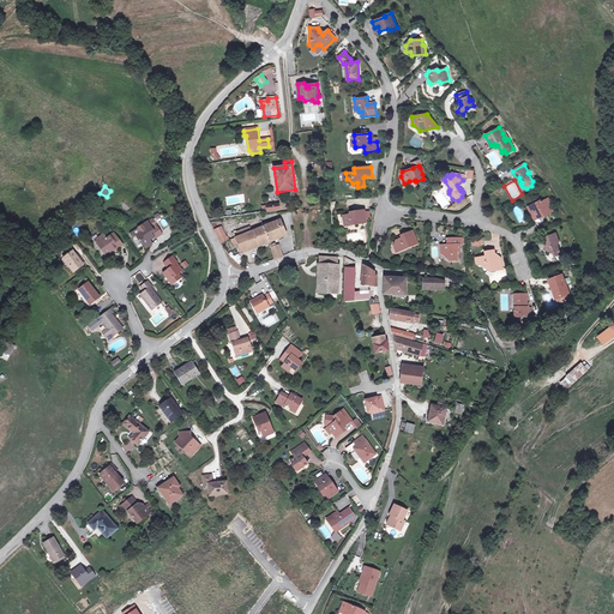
[(547,215),(553,211),(552,208),(553,208),(549,199),(542,204),(541,202),(530,208),(534,217),(537,215),(539,217),(546,214),(547,215)]
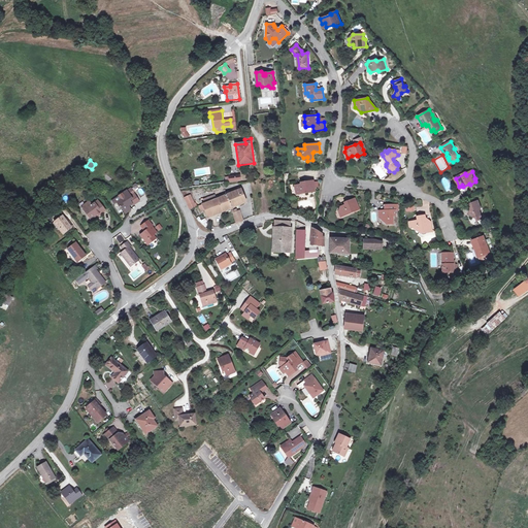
[(447,191),(452,189),(446,176),(440,179),(447,191)]
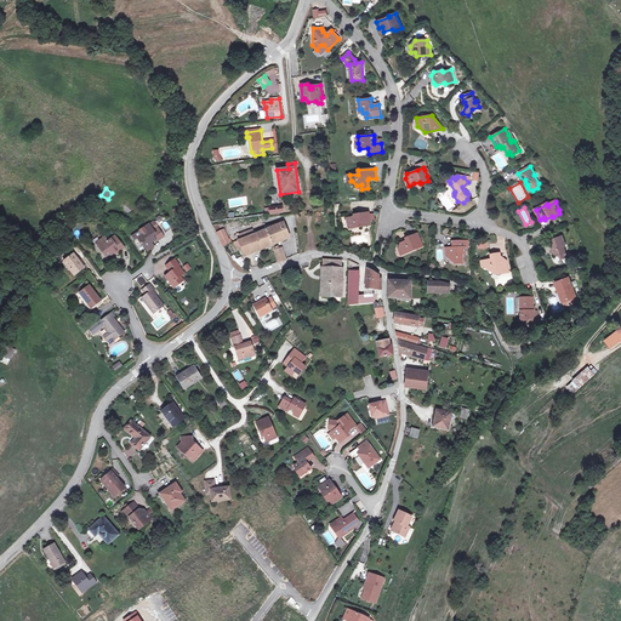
[(348,229),(371,226),(370,221),(369,215),(369,214),(359,215),(359,216),(347,218),(348,229)]
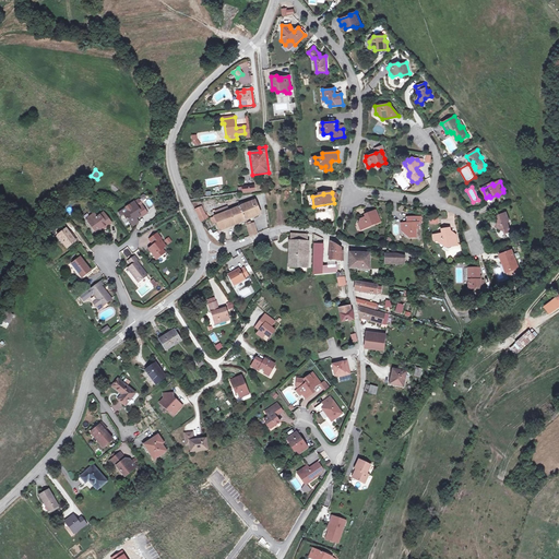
[(239,204),(239,206),(246,219),(259,214),(256,200),(245,204),(244,202),(239,204)]
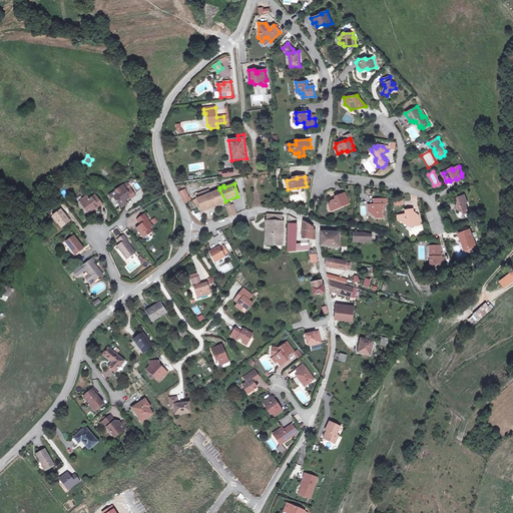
[(115,191),(108,195),(110,199),(113,197),(117,203),(119,202),(122,207),(127,203),(125,199),(128,197),(129,199),(135,195),(130,188),(126,190),(123,185),(115,191)]
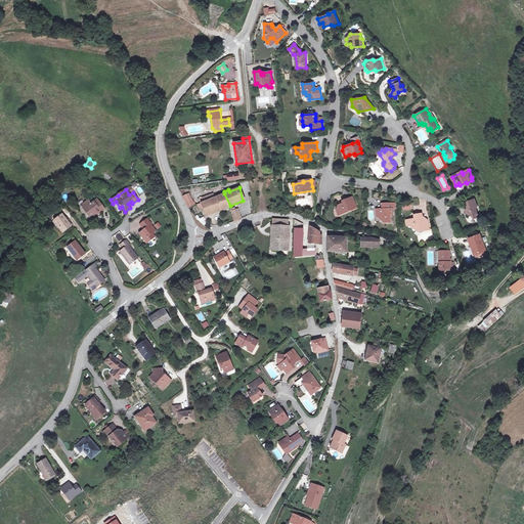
[(201,203),(203,209),(206,216),(230,206),(224,193),(214,198),(208,201),(201,203)]
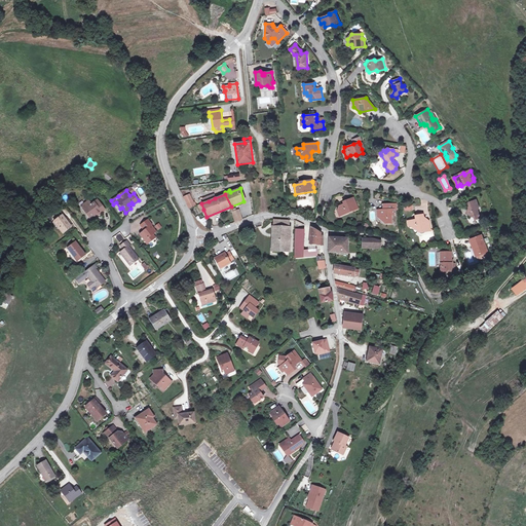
[(187,195),(183,197),(189,209),(196,205),(195,202),(193,203),(192,203),(187,195)]
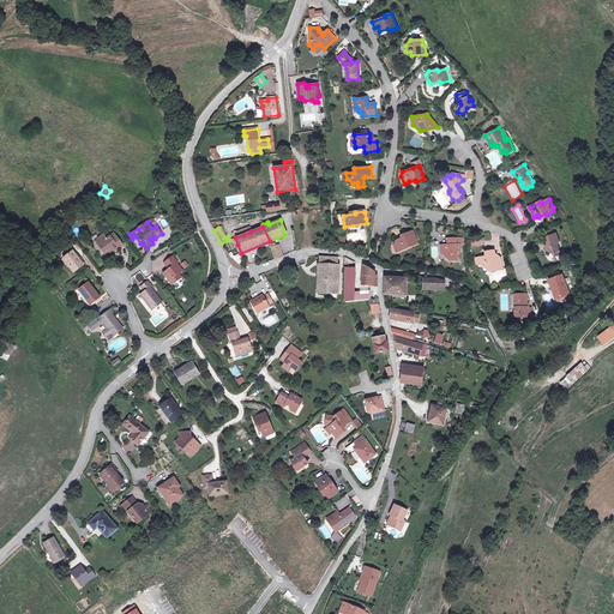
[(417,244),(413,232),(401,236),(402,239),(398,240),(397,241),(395,245),(396,246),(397,252),(417,244)]
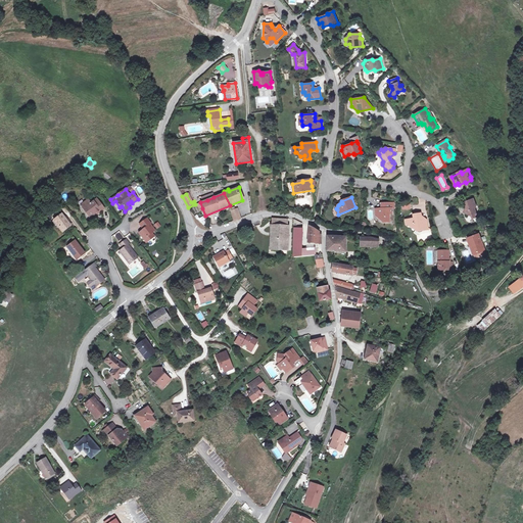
[(97,214),(104,208),(97,199),(91,203),(88,200),(84,203),(86,207),(84,209),(90,218),(94,214),(95,211),(97,214)]
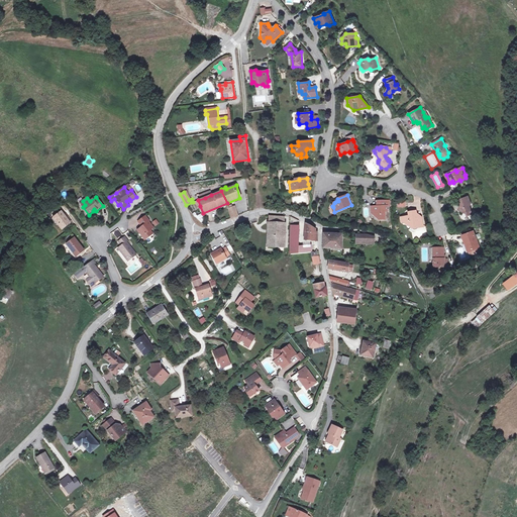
[(467,216),(472,214),(470,207),(471,204),(468,197),(461,199),(462,201),(461,203),(458,210),(466,213),(467,216)]
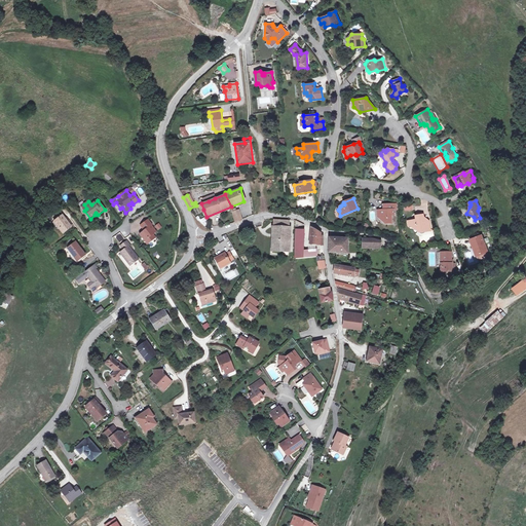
[(383,210),(377,210),(377,215),(381,215),(381,220),(385,224),(391,223),(391,215),(393,215),(393,210),(397,210),(396,204),(385,204),(385,209),(383,210)]
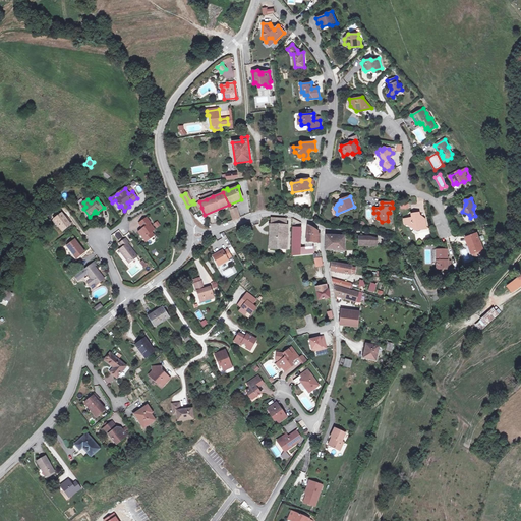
[(233,221),(239,218),(236,208),(233,209),(232,207),(229,208),(233,220),(233,221)]
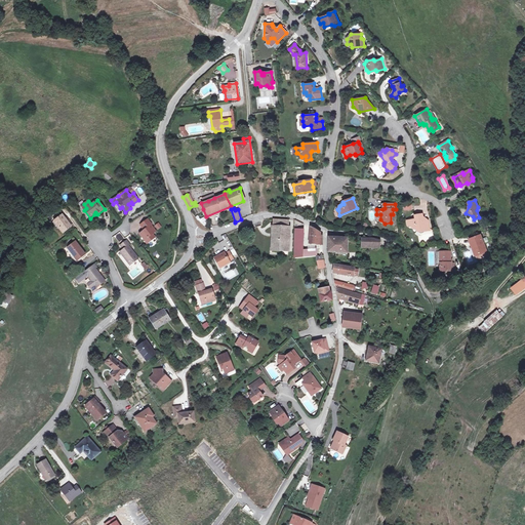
[(63,214),(54,221),(61,230),(63,233),(72,227),(68,221),(67,223),(65,219),(66,218),(63,214)]
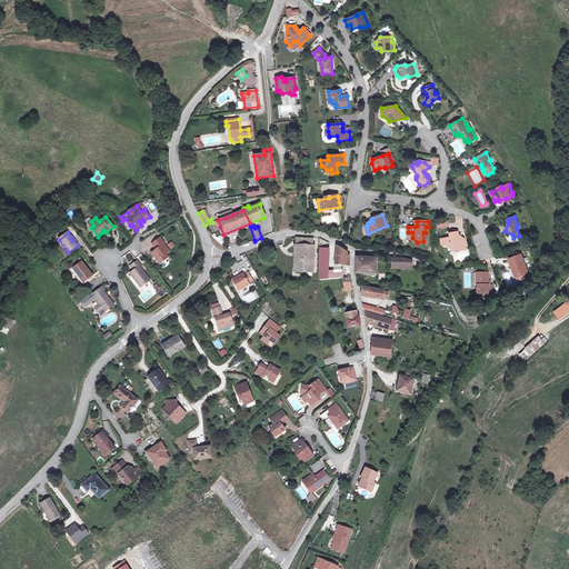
[(450,238),(442,239),(443,245),(449,248),(455,247),(456,251),(466,249),(463,239),(459,240),(458,232),(449,235),(450,238)]
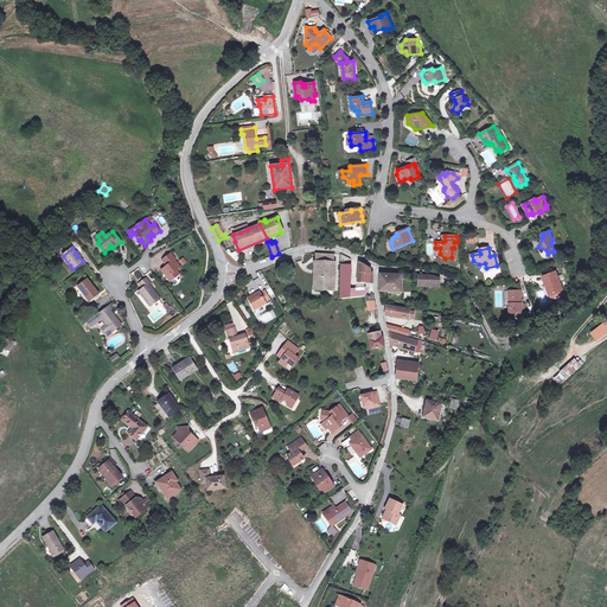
[(171,254),(163,260),(166,266),(161,270),(170,282),(180,274),(177,270),(180,268),(174,260),(176,260),(171,254)]
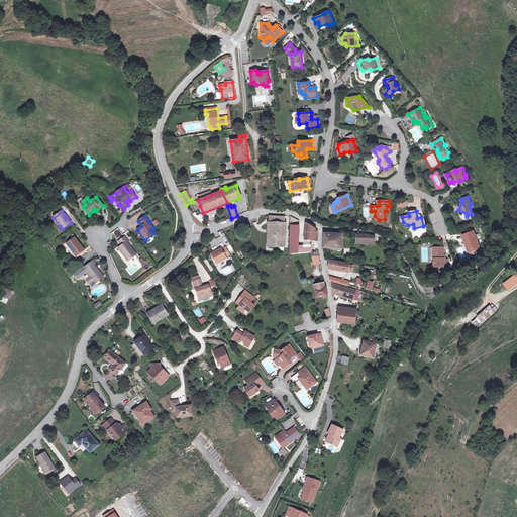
[(270,216),(269,225),(285,225),(285,217),(270,216)]
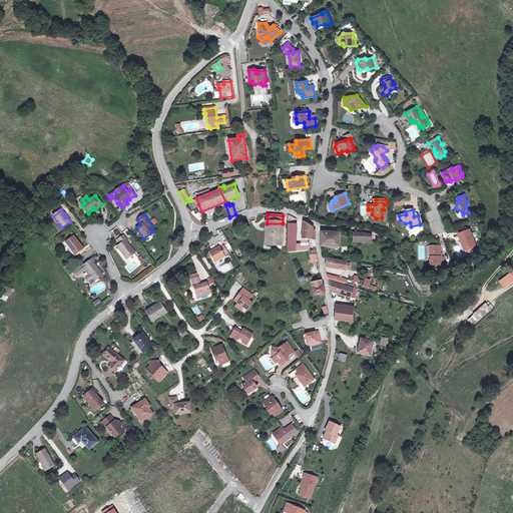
[(304,222),(302,237),(315,238),(315,230),(313,230),(313,227),(304,222)]
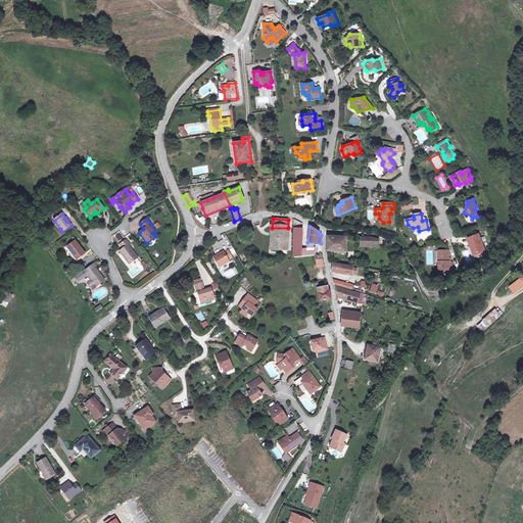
[(271,249),(287,250),(288,228),(272,228),(271,249)]
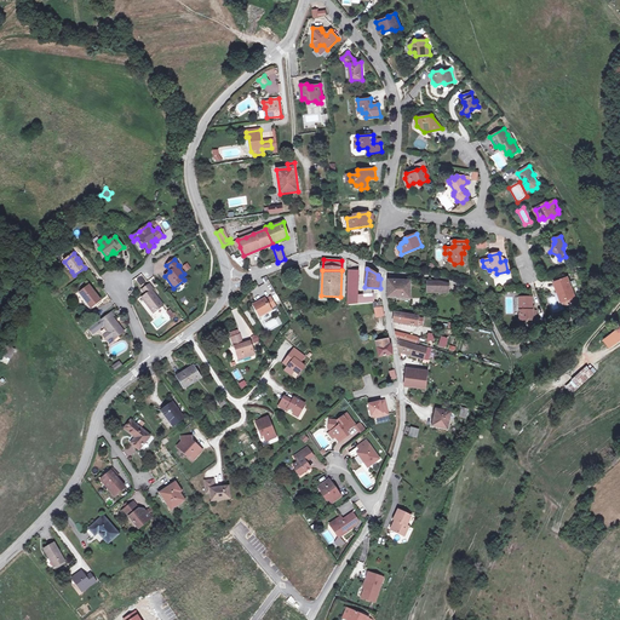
[(561,302),(575,297),(568,277),(554,282),(557,292),(558,291),(560,294),(558,294),(561,302)]
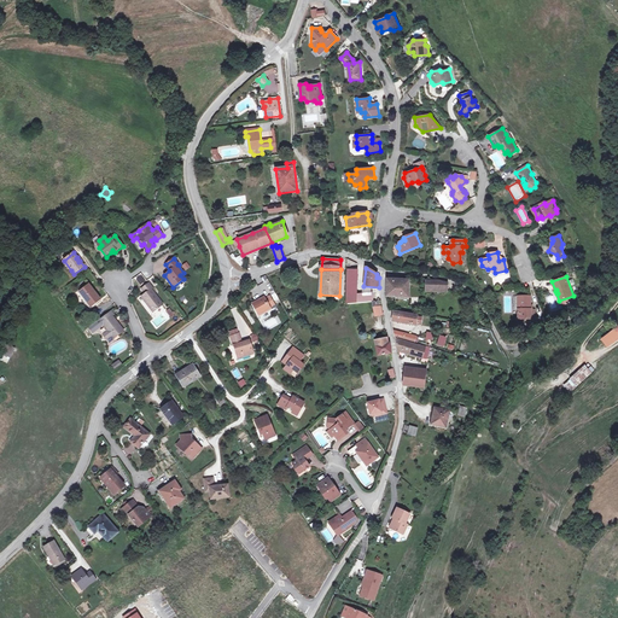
[(388,281),(386,297),(408,298),(408,280),(389,280),(388,281)]
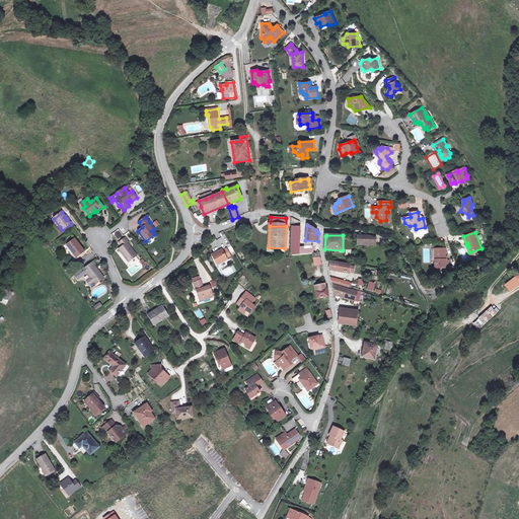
[(358,236),(358,239),(368,240),(367,243),(375,244),(376,238),(368,236),(358,236)]
